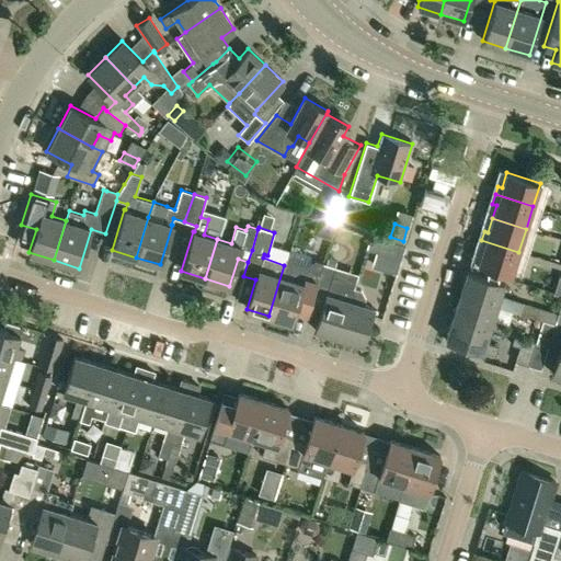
[(396,259),(400,243),(370,235),(366,249),(396,259)]
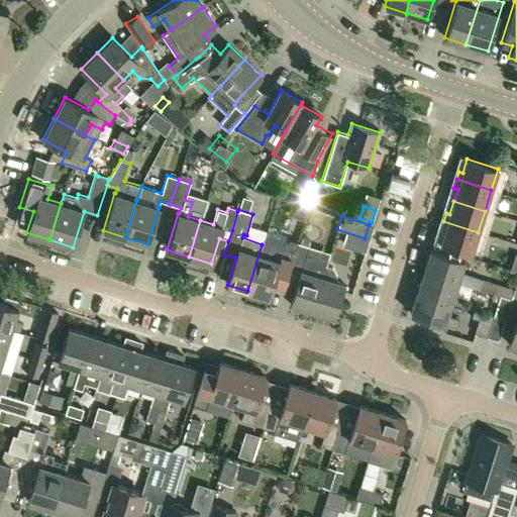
[(471,253),(478,232),(443,221),(441,229),(444,230),(440,243),(471,253)]
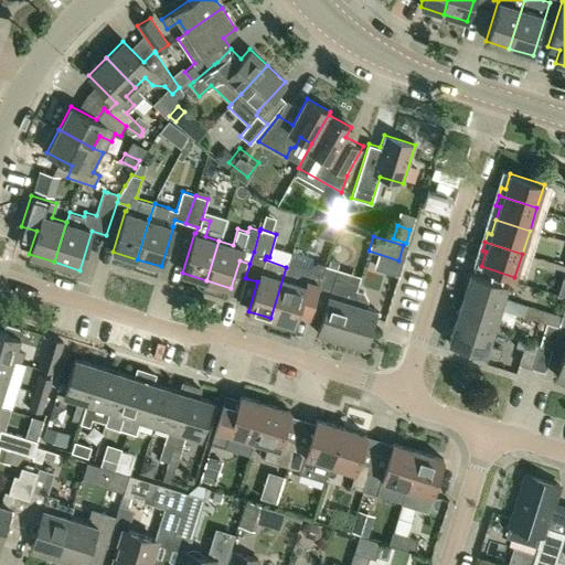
[(315,299),(317,292),(326,265),(318,263),(309,269),(287,263),(286,267),(270,318),(292,324),(298,309),(310,312),(315,299)]
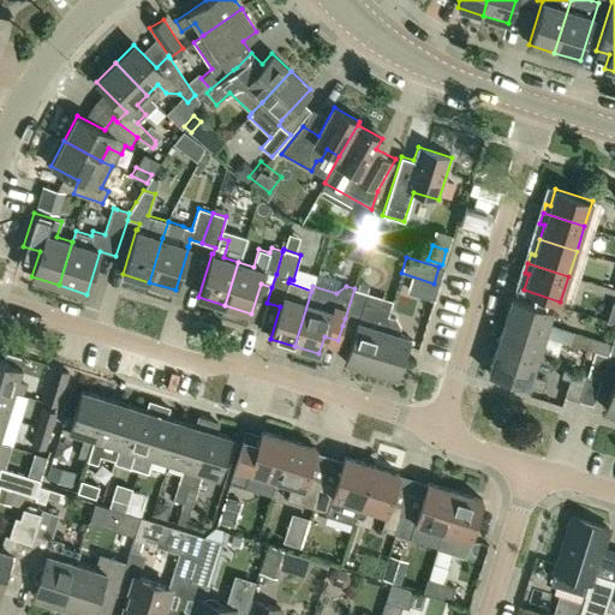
[(345,362),(370,370),(383,329),(388,315),(390,308),(376,303),(378,296),(354,288),(345,318),(357,323),(345,362)]
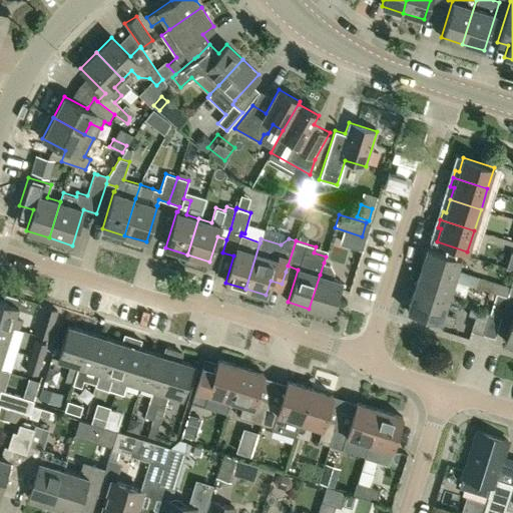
[(427,247),(420,269),(454,280),(460,259),(427,247)]
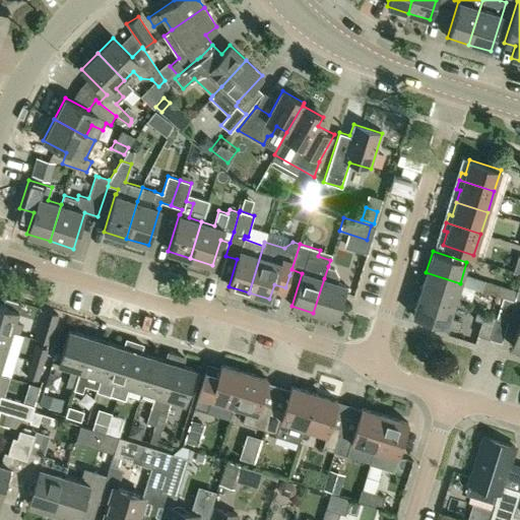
[(335,268),(328,266),(324,278),(313,313),(335,319),(346,285),(337,282),(338,276),(335,268)]
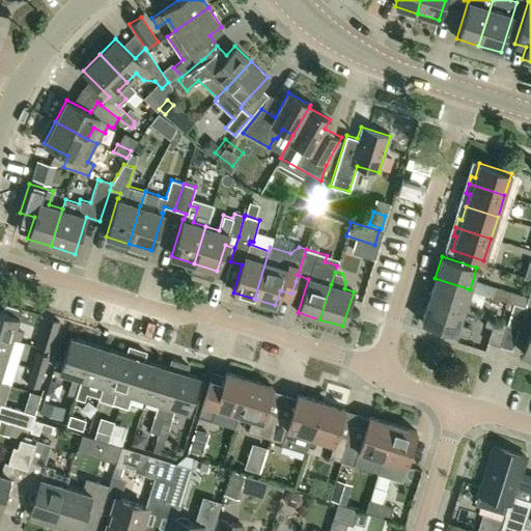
[(428,300),(463,310),(475,314),(478,306),(466,302),(470,289),(435,278),(428,300)]
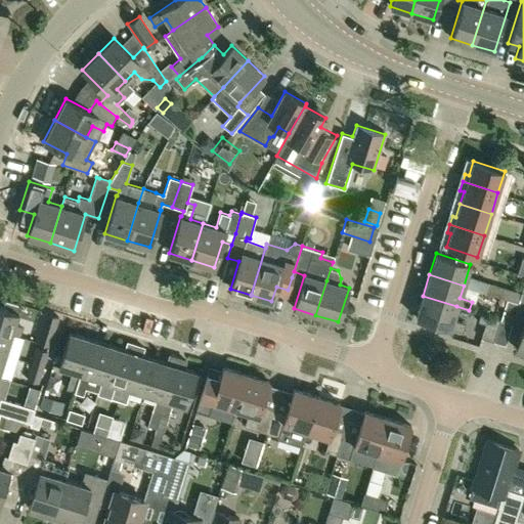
[(507,299),(518,302),(519,300),(521,294),(487,284),(485,292),(507,299)]
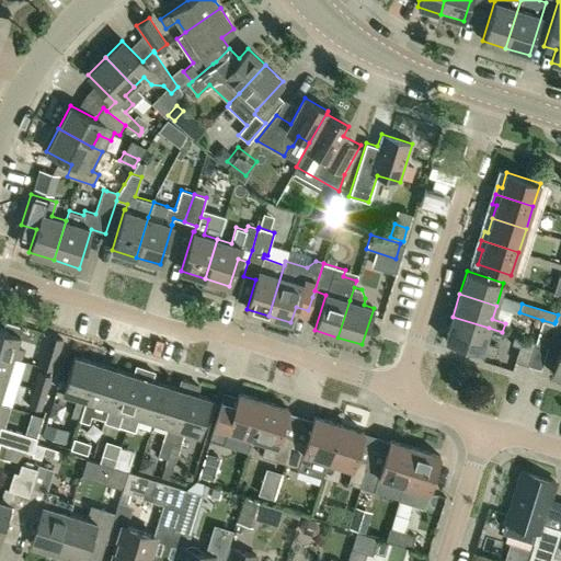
[(484,342),(489,328),(453,317),(445,340),(495,355),(497,346),(484,342)]
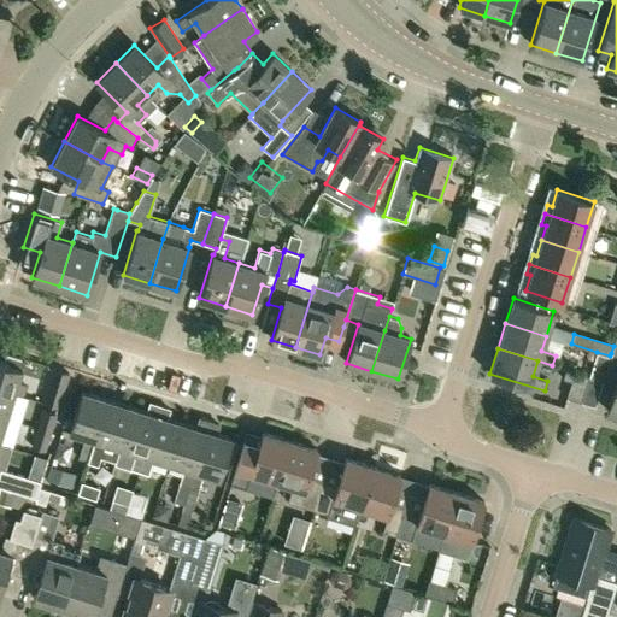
[(610,356),(597,352),(588,376),(580,401),(594,406),(610,356)]
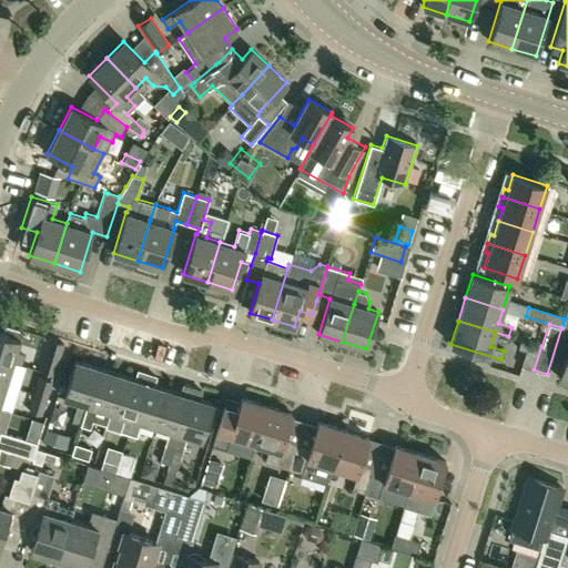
[(2,333),(0,332),(0,357),(12,362),(19,364),(22,355),(16,353),(22,332),(6,326),(2,333)]
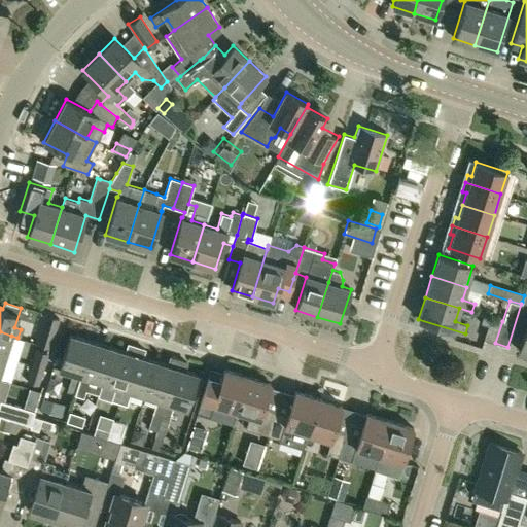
[(49,348),(59,319),(45,315),(36,344),(49,348)]
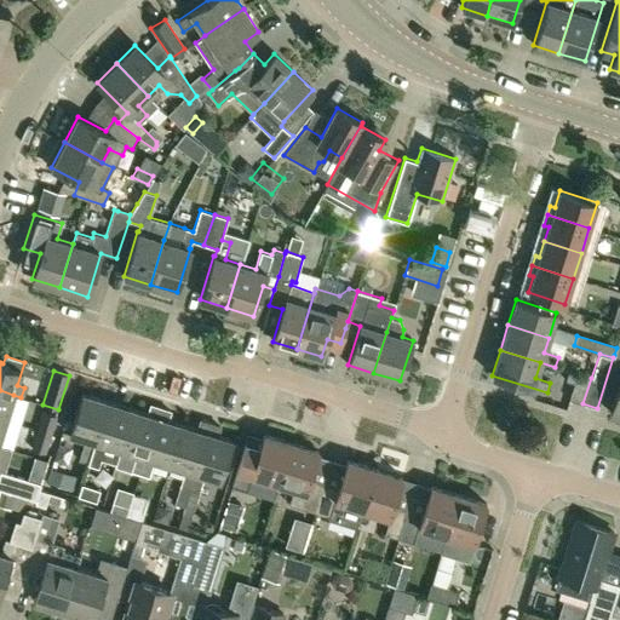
[(583,403),(591,378),(569,372),(566,380),(574,384),(569,400),(583,403)]
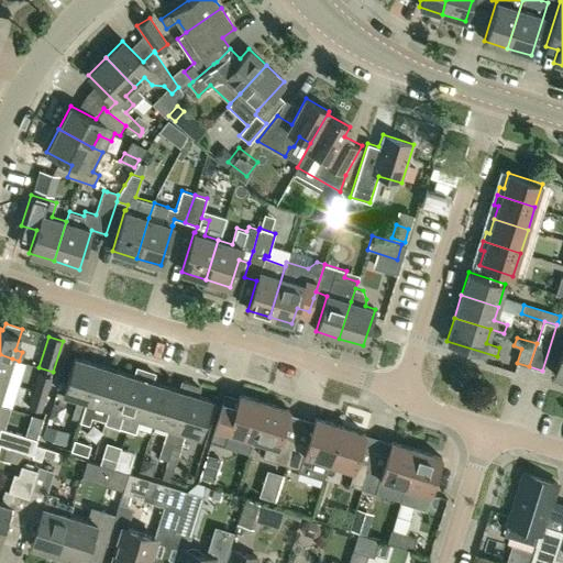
[(0,379),(6,382),(12,359),(0,354),(0,379)]
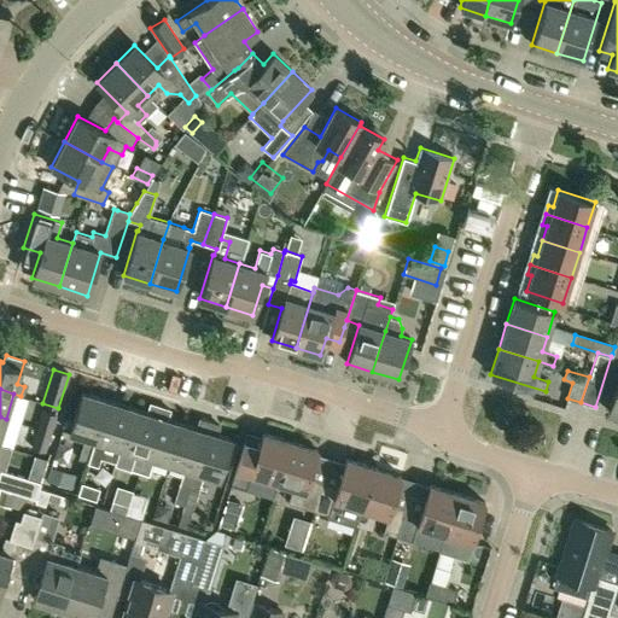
[(77,459),(87,461),(106,400),(81,392),(69,432),(85,437),(77,459)]
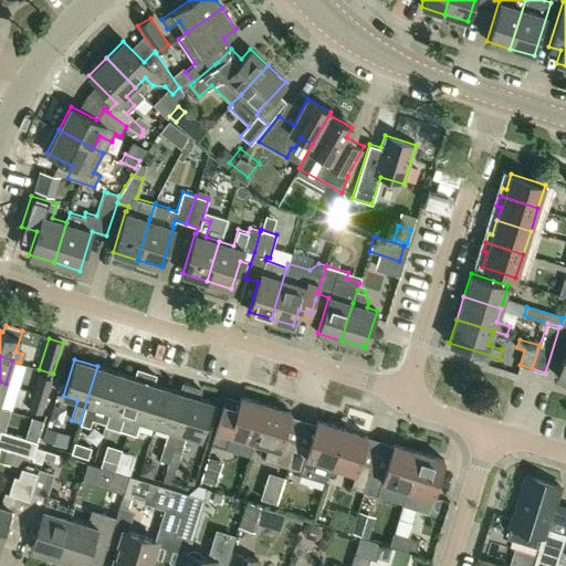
[(109,410),(121,374),(97,366),(80,422),(80,423),(90,427),(92,419),(105,423),(109,410)]
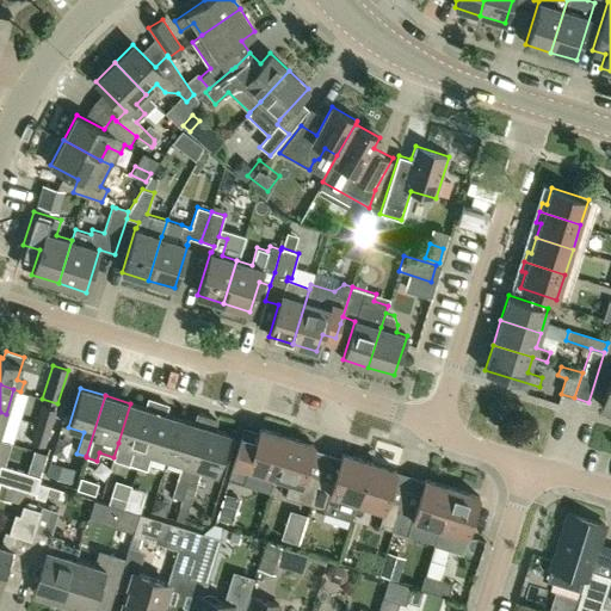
[(146,408),(130,403),(118,443),(133,448),(128,464),(137,467),(158,401),(148,399),(146,408)]
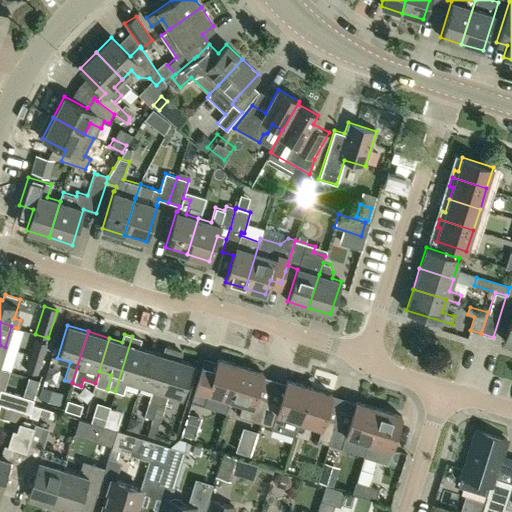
[(127,380),(140,384),(150,351),(137,347),(140,339),(132,336),(115,391),(123,394),(127,380)]
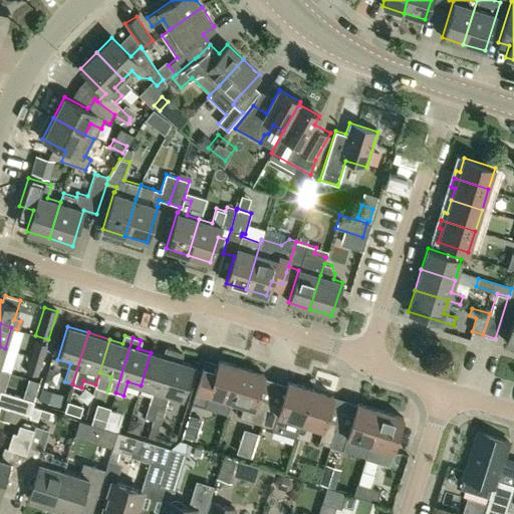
[(30,356),(42,360),(47,344),(35,340),(33,348),(30,356)]
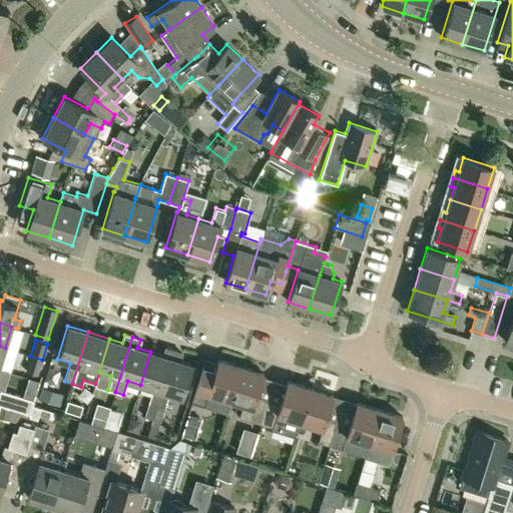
[(144,416),(152,419),(173,350),(165,348),(163,356),(150,352),(140,385),(152,389),(144,416)]
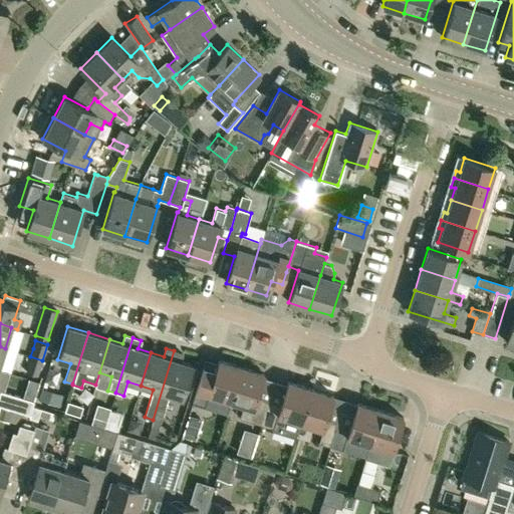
[(198,368),(192,367),(193,365),(180,361),(182,353),(174,350),(153,420),(151,425),(159,428),(169,395),(183,399),(188,380),(194,382),(198,368)]
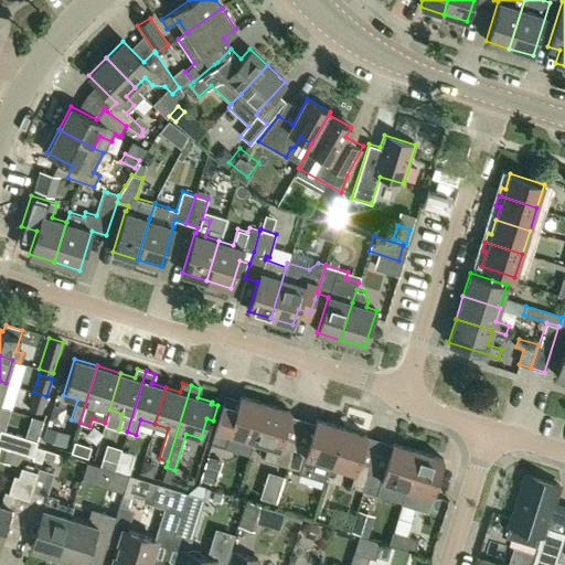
[(44,404),(46,396),(33,392),(29,408),(41,412),(44,404)]
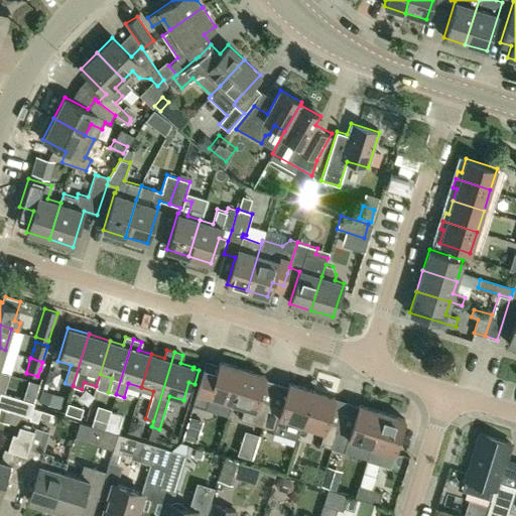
[(207,361),(192,404),(215,411),(219,398),(232,402),(242,368),(219,361),(218,364),(207,361)]
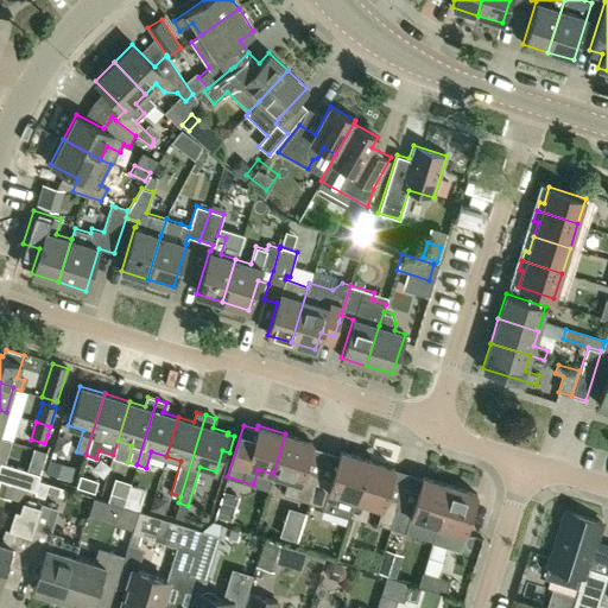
[(312,442),(285,434),(273,474),(287,479),(283,494),(309,502),(317,474),(304,470),(312,442)]
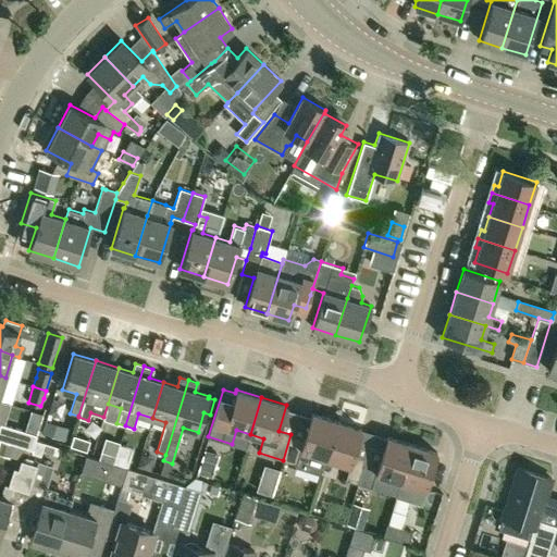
[(311,453),(325,457),(336,421),(311,413),(304,438),(291,434),(283,460),(296,465),(295,466),(306,470),(311,453)]
